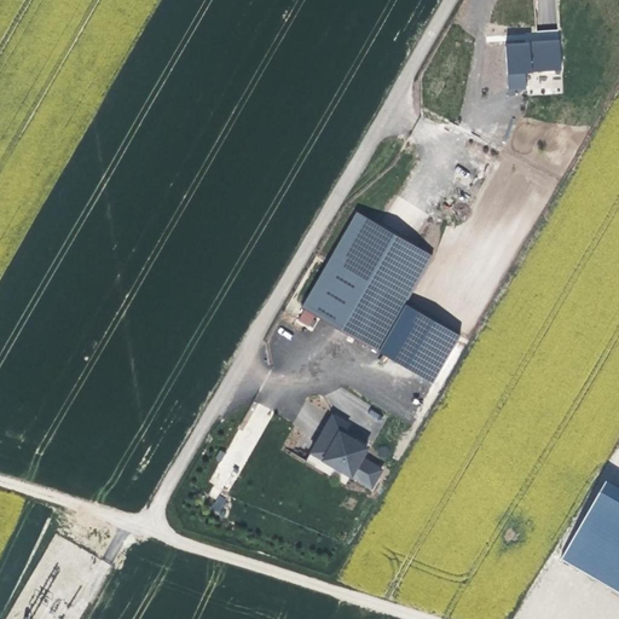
[(533,25),(507,27),(509,88),(525,88),(525,73),(562,71),(560,32),(533,33),(533,25)]
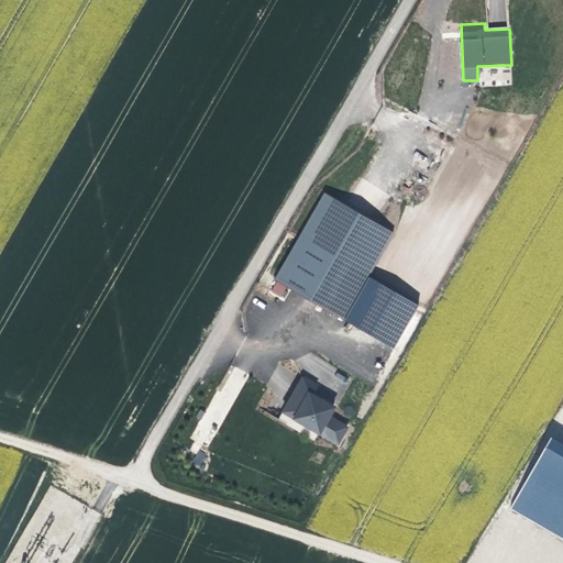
[(394,233),(324,194),(275,282),(343,320),(394,233)]
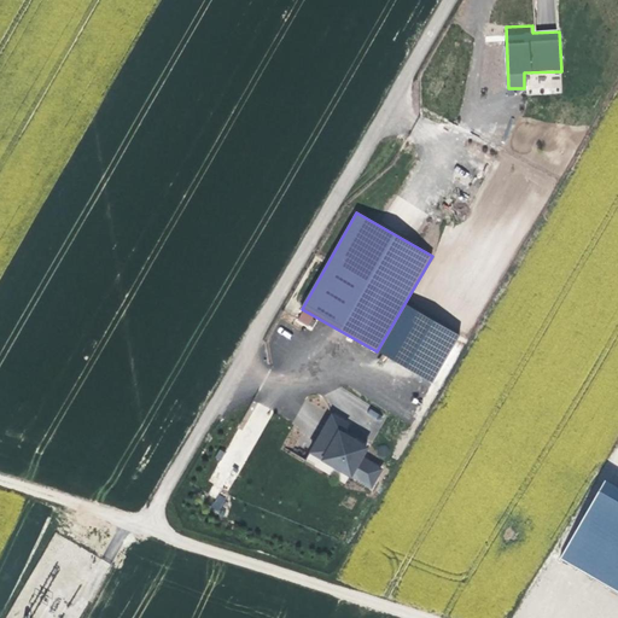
[(406,305),(379,353),(433,383),(460,337),(406,305)]
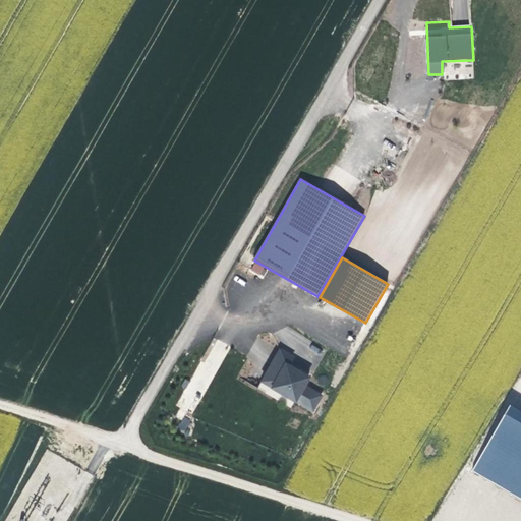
[(313,365),(279,347),(257,389),(291,407),(294,403),(307,379),(313,365)]
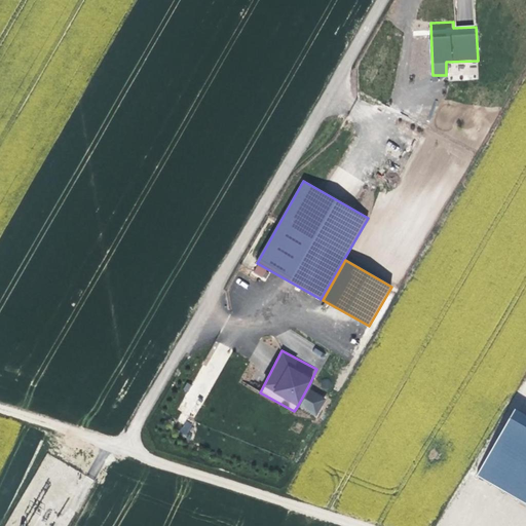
[(330,393),(310,382),(297,407),(316,418),(330,393)]
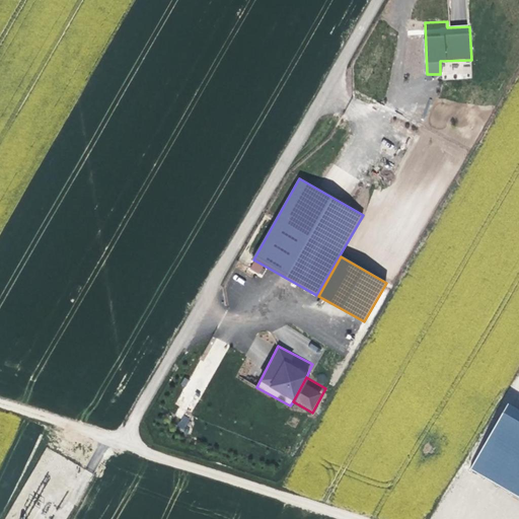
[(470,469),(518,497),(518,404),(510,400),(470,469)]
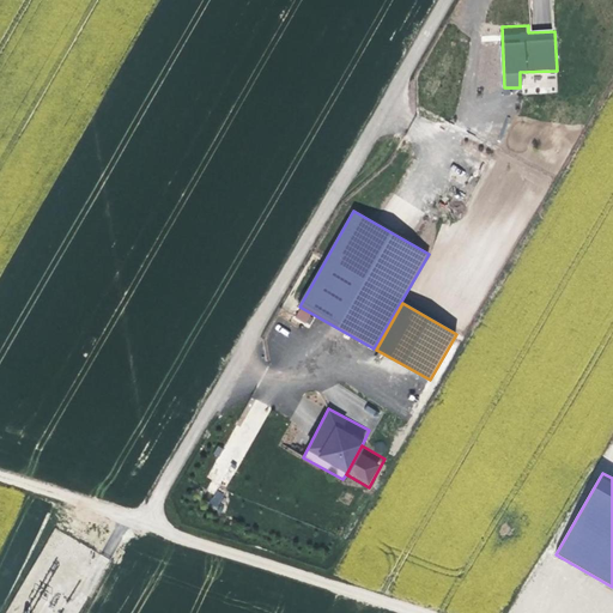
[(214,490),(210,504),(219,508),(224,493),(214,490)]
